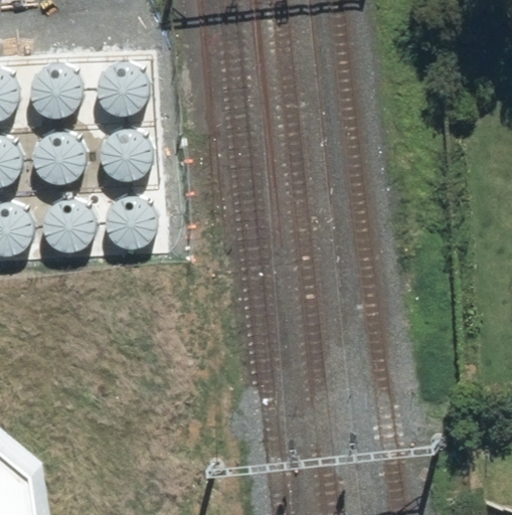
[(99,104),(104,111),(112,115),(120,117),(129,116),(137,112),(143,106),(147,98),(148,90),(146,80),(142,73),(135,67),(127,64),(118,63),(110,66),(103,71),(98,78),(95,87),(96,96),(99,104)]
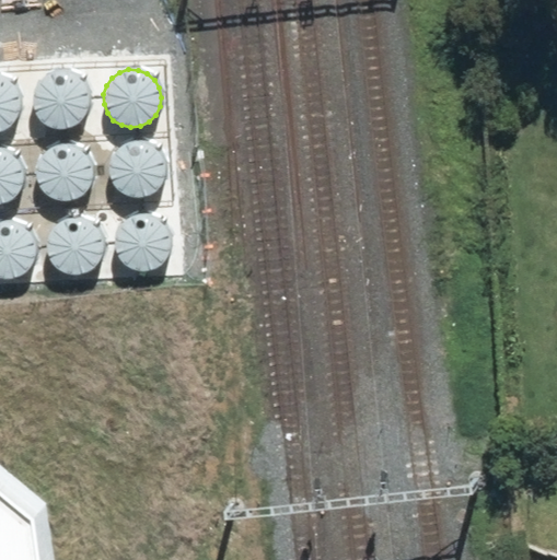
[(36,115),(42,121),(50,127),(59,129),(69,128),(78,124),(84,117),(89,108),(90,98),(88,90),(83,81),(76,76),(67,72),(57,71),(48,74),(41,80),(35,88),(32,96),(33,106),(36,115)]
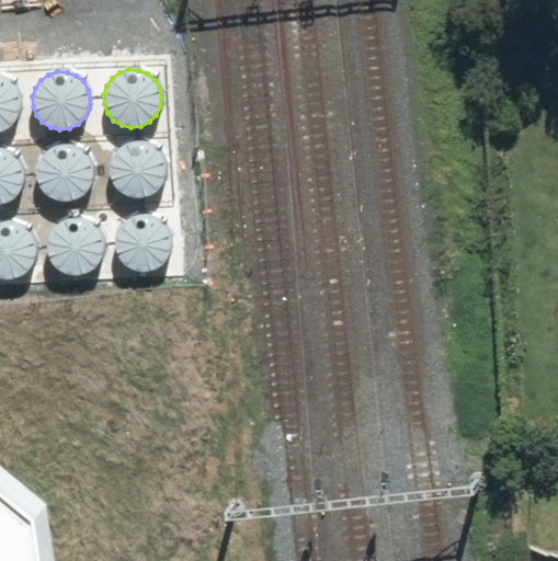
[(0,130),(4,128),(12,121),(16,113),(18,103),(15,93),(10,86),(3,79),(0,77),(0,130)]
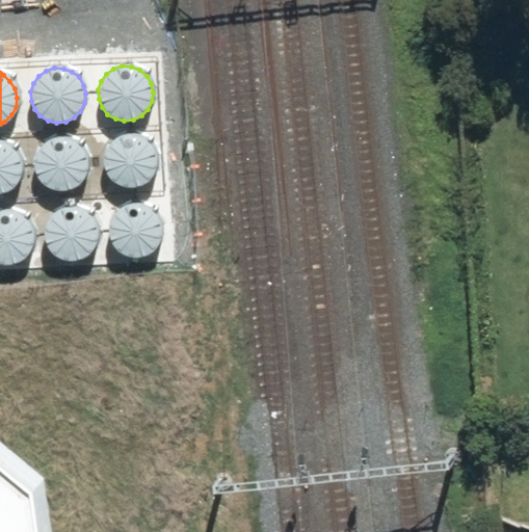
[(106,175),(111,181),(120,186),(128,188),(137,187),(146,183),(152,177),(156,168),(157,159),(155,151),(151,142),(143,137),(135,133),(126,133),(117,136),(110,141),(105,149),(102,157),(103,165),(106,175)]
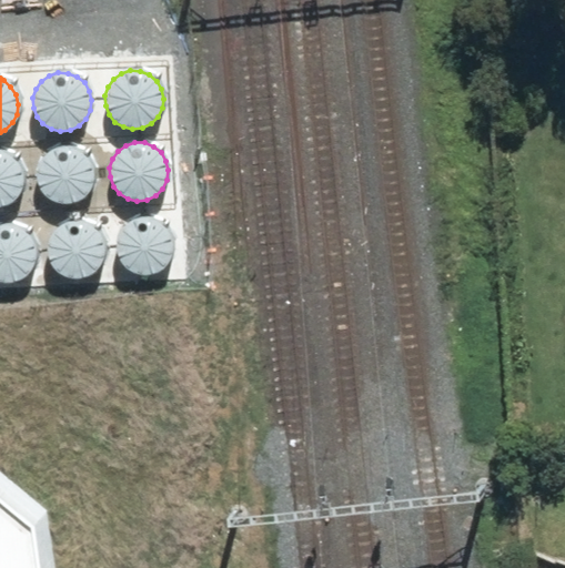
[(40,188),(47,195),(56,201),(64,203),(74,202),(83,198),(90,191),(94,182),(96,172),(93,162),(89,154),(81,148),(72,144),(62,144),(53,146),(46,152),(40,160),(37,170),(37,179),(40,188)]
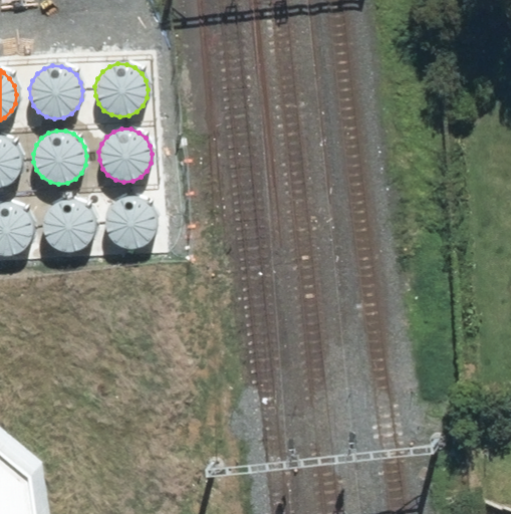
[(0,186),(8,182),(15,176),(18,168),(19,160),(18,151),(13,143),(6,138),(0,136),(0,186)]
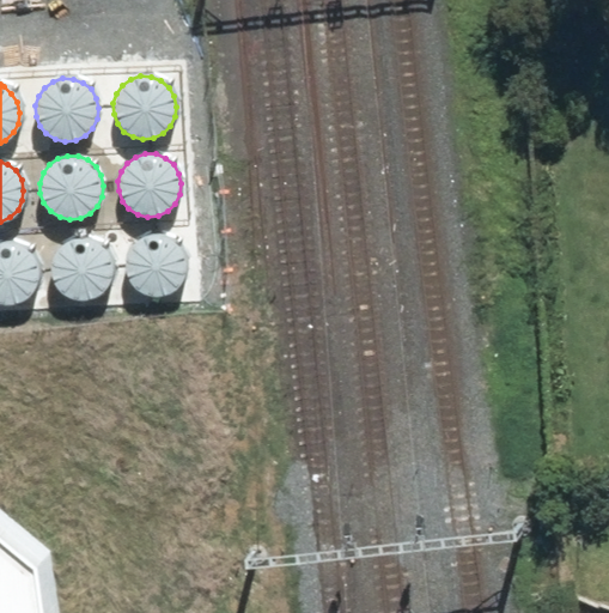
[(135,281),(141,290),(151,295),(160,297),(171,296),(181,291),(188,284),(193,274),(194,265),(192,254),(187,246),(178,238),(169,235),(158,235),(148,237),(140,243),(134,252),(131,261),(131,272),(135,281)]
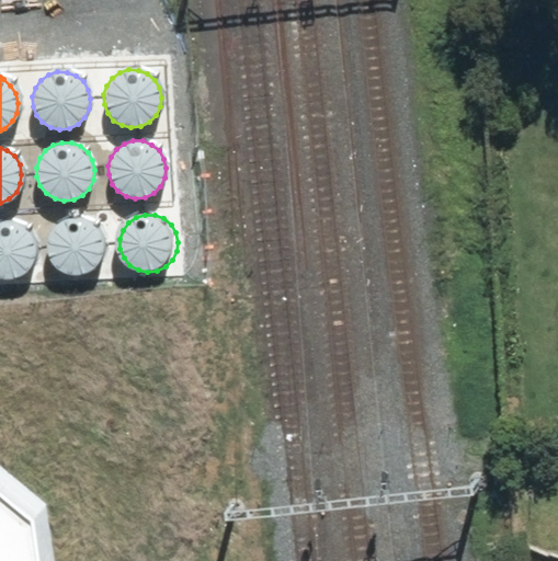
[(52,260),(58,267),(66,272),(76,274),(86,273),(94,268),(101,262),(105,253),(106,244),(104,235),(100,227),(92,220),(83,217),(73,217),(65,219),(57,225),(52,232),(48,241),(48,251),(52,260)]
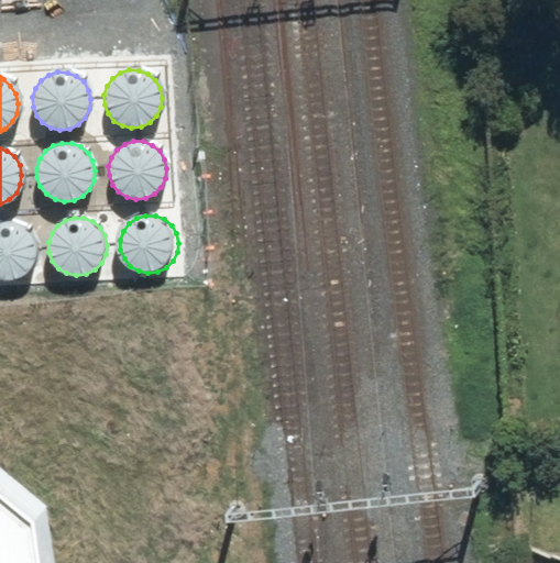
[(0,278),(3,279),(12,278),(21,274),(28,267),(32,258),(33,249),(32,240),(26,231),(19,224),(10,221),(1,221),(0,221),(0,278)]
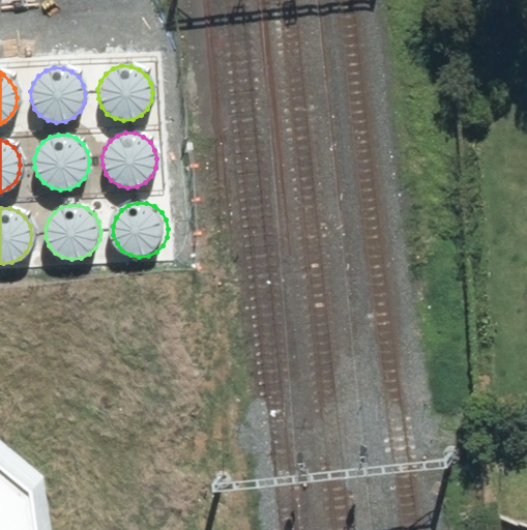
[(0,529),(32,529),(25,482),(0,462),(0,529)]
